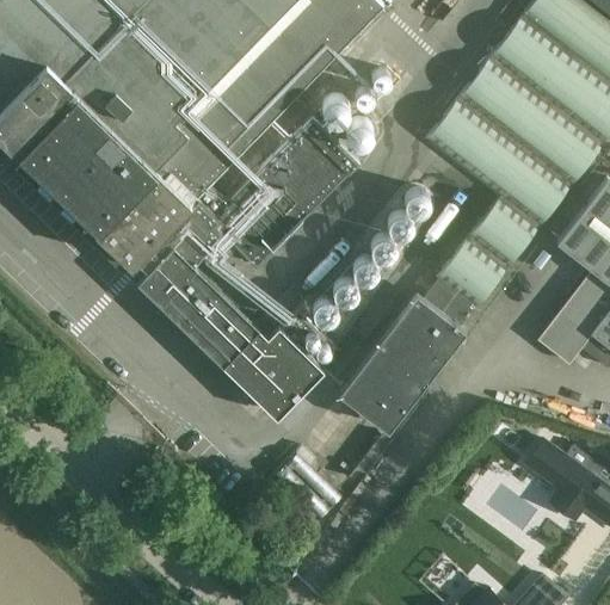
[(290,322),(283,331),(278,327),(267,339),(246,316),(196,269),(203,259),(213,246),(221,235),(256,270),(359,165),(312,117),(230,201),(233,204),(230,207),(209,187),(383,7),(376,0),(0,0),(0,134),(135,265),(146,276),(137,285),(208,353),(275,418),(337,351),(299,315),(290,322)]
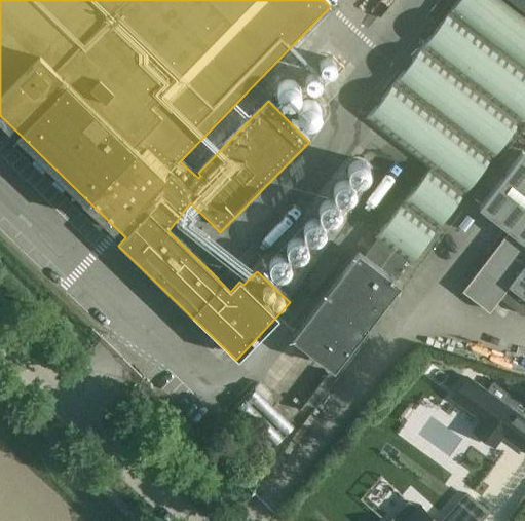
[(363,256),(292,339),(335,372),(401,287),(397,283),(409,267),(410,268),(464,196),(524,117),(524,0),(461,0),(366,123),(428,174),(375,243),(376,244),(365,258),(363,256)]
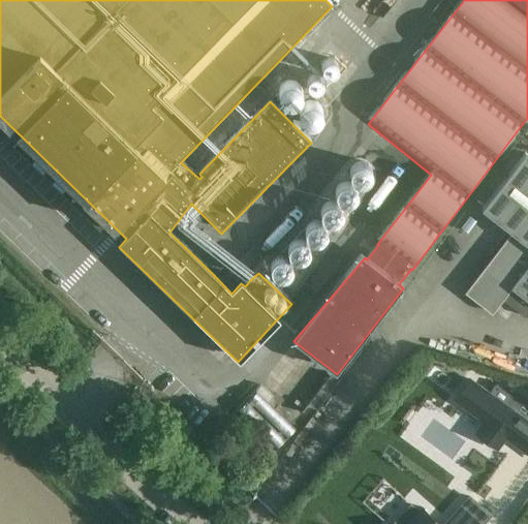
[(527,161),(525,159),(483,213),(511,237),(466,297),(493,317),(513,291),(527,303),(527,161)]
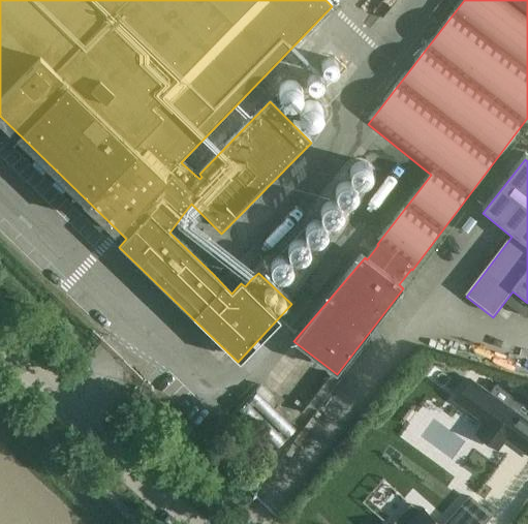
[(470,384),(456,404),(486,427),(477,437),(498,452),(506,441),(527,457),(527,405),(519,399),(516,402),(496,388),(489,397),(470,384)]
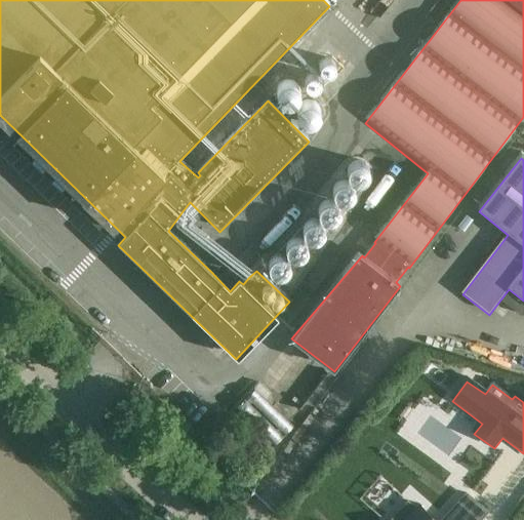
[(252,396),(235,414),(274,451),(291,434),(252,396)]
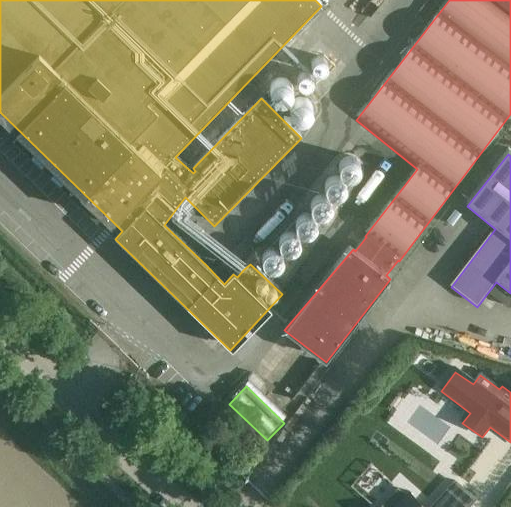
[(470,506),(474,502),(454,485),(435,506),(421,506),(409,496),(409,497),(410,498),(407,501),(398,493),(386,506),(470,506)]
